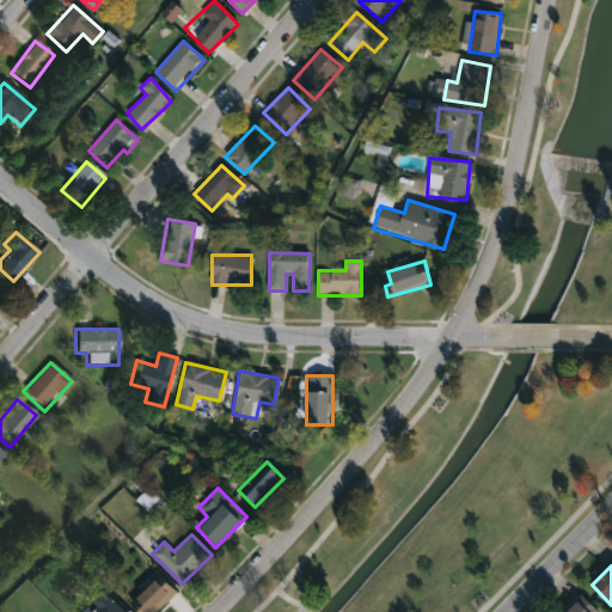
[(176,593),(157,611),(136,611),(129,605),(158,575),(176,593)]
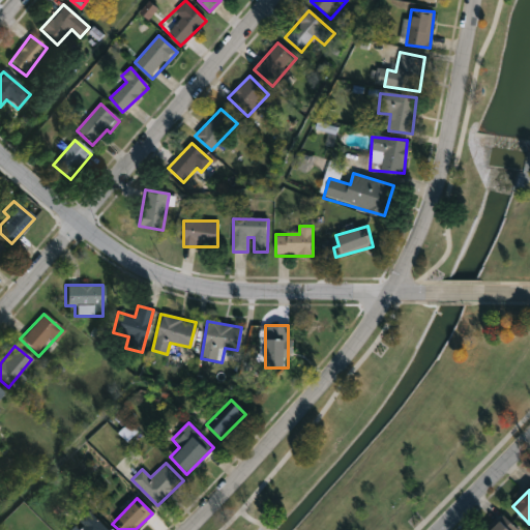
[(81,529),(85,527),(80,521),(90,511),(107,529),(81,529)]
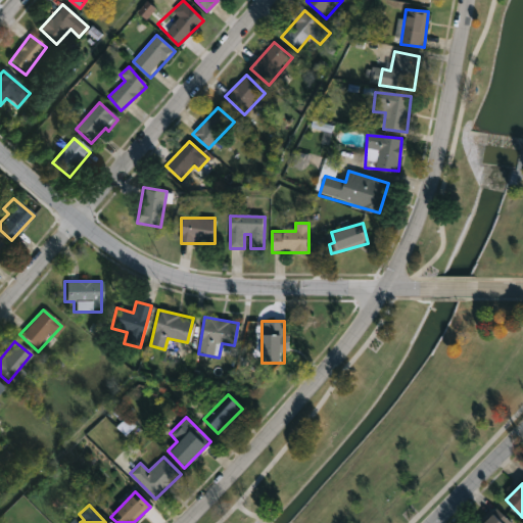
[(482,522),(496,509),(511,522),(482,522)]
